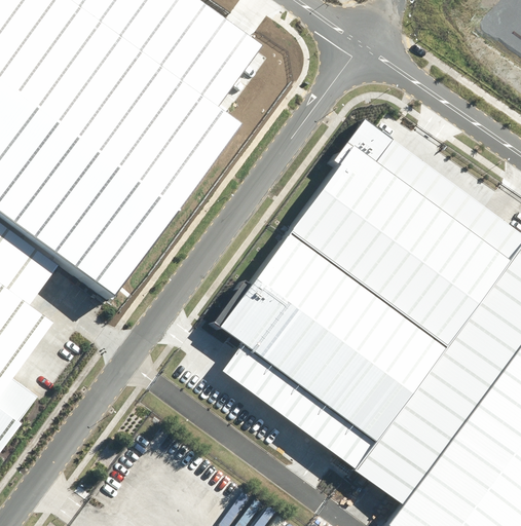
[(0,0),(0,205),(108,284),(229,118),(213,107),(257,46),(192,0),(0,0)]
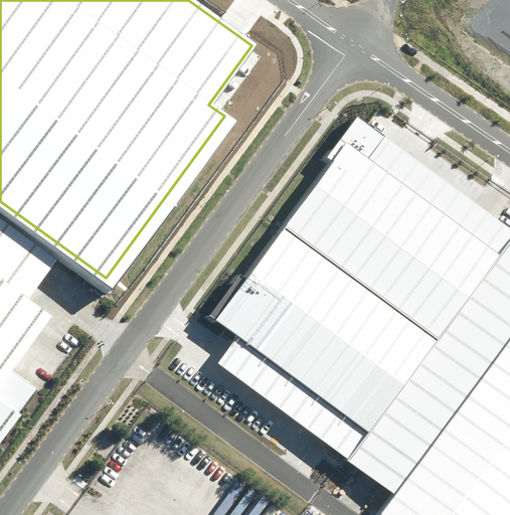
[(284,229),(436,340),(509,238),(509,226),(356,117),(326,157),(333,162),(284,229)]
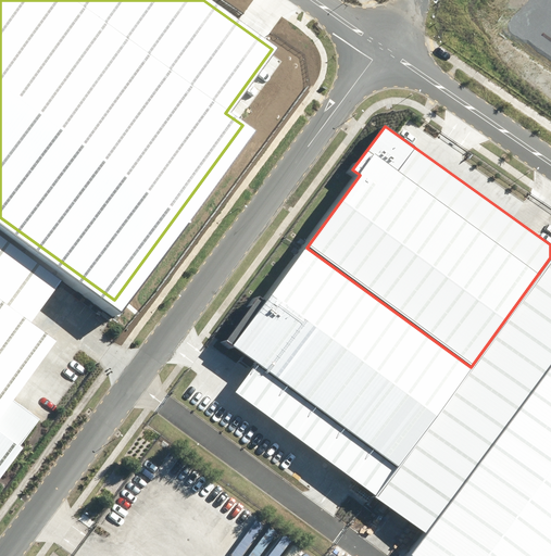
[(65,281),(0,232),(0,477),(41,421),(14,403),(58,343),(34,325),(65,281)]
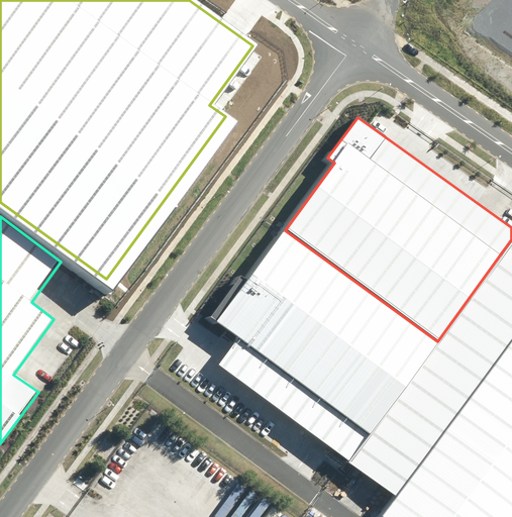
[(347,461),(437,341),(285,230),(248,276),(239,270),(208,313),(233,332),(216,355),(347,461)]
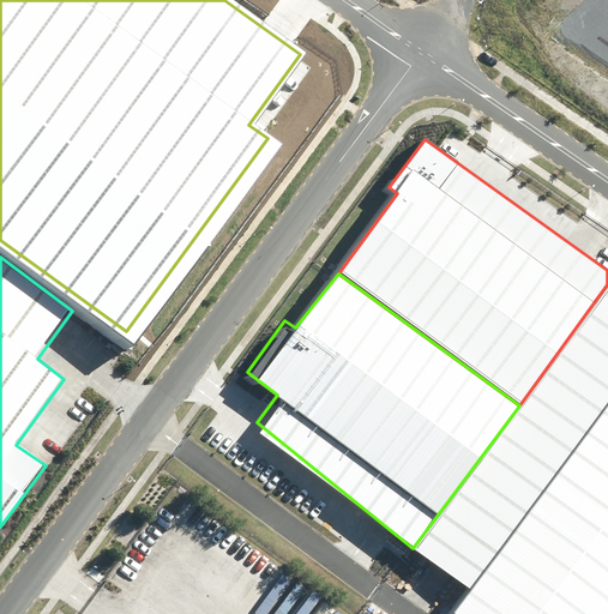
[(453,613),(607,613),(607,284),(519,405),(413,548),(468,590),(451,612),(453,613)]
